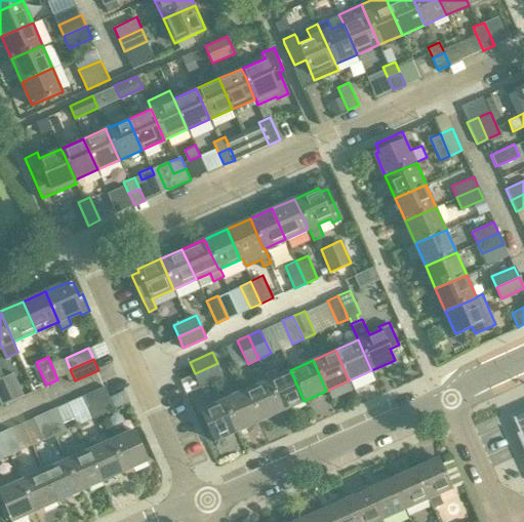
[(217,363),(195,373),(200,386),(223,374),(217,363)]
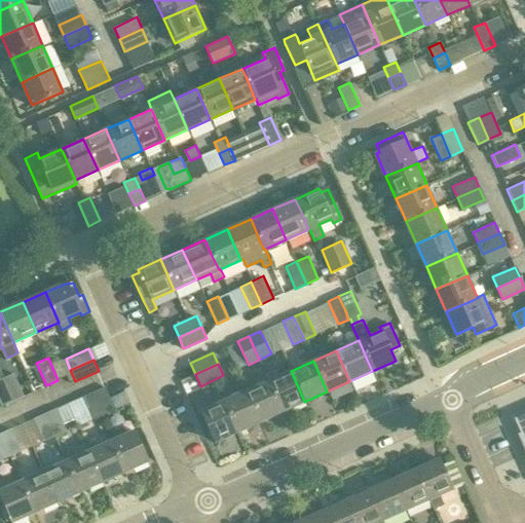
[(276,369),(267,374),(269,380),(268,381),(274,396),(282,411),(304,402),(302,397),(291,371),(279,376),(276,369)]
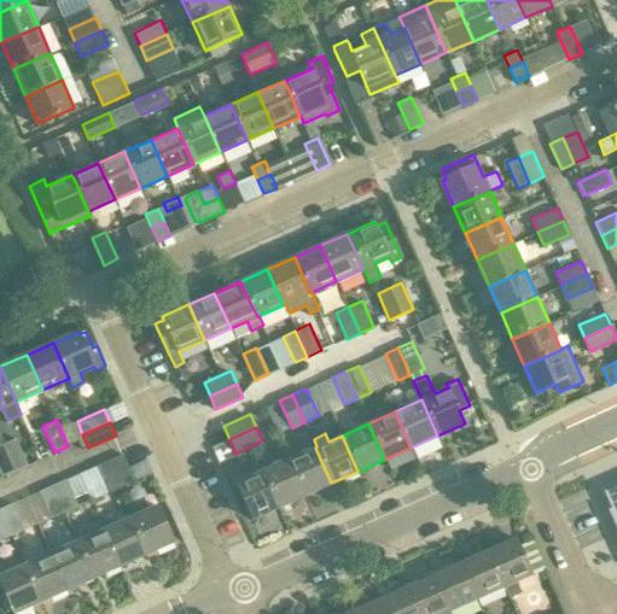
[(1,444),(13,471),(28,465),(17,437),(1,444)]
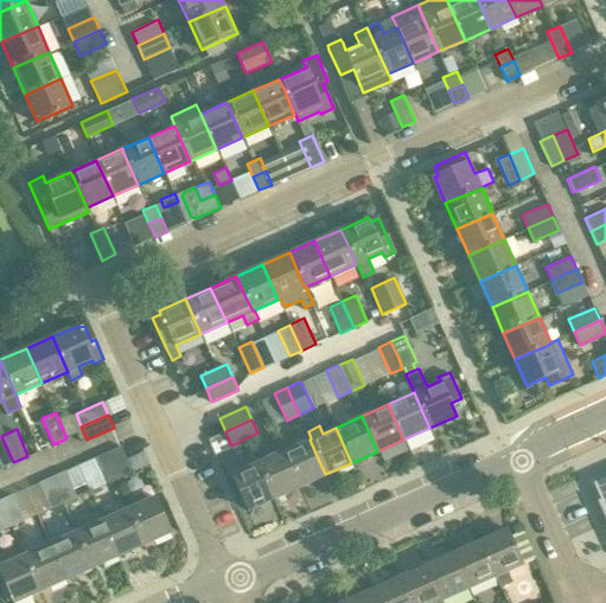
[(13,462),(1,436),(0,436),(0,463),(1,467),(13,462)]
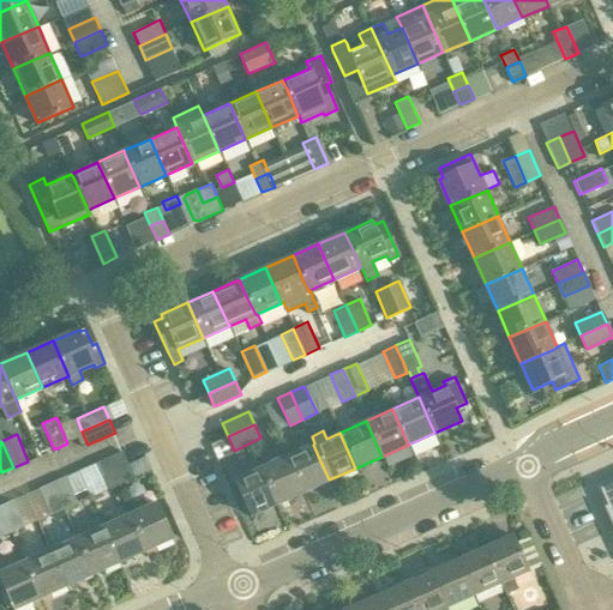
[(313,445),(287,456),(304,491),(329,479),(320,461),(313,445)]
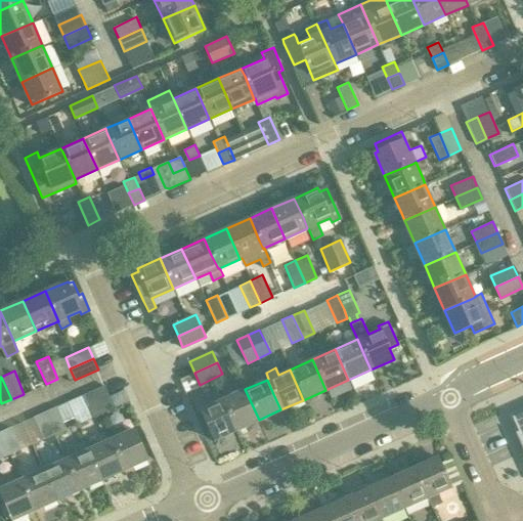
[(87,405),(110,395),(104,385),(82,395),(87,405)]
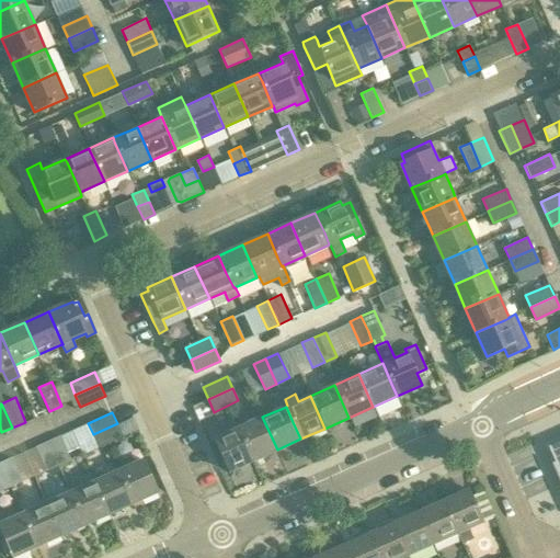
[(262,417),(238,428),(243,440),(253,460),(277,450),(262,417)]
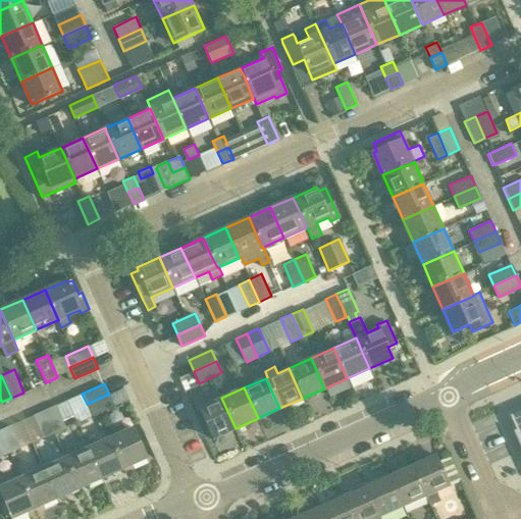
[(109,394),(87,404),(92,415),(114,405),(109,394)]
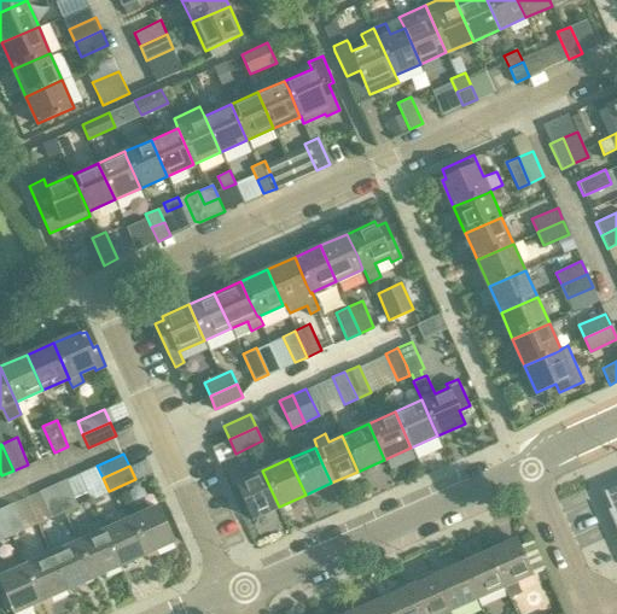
[(262,471),(237,483),(252,519),(279,507),(268,484),(262,471)]
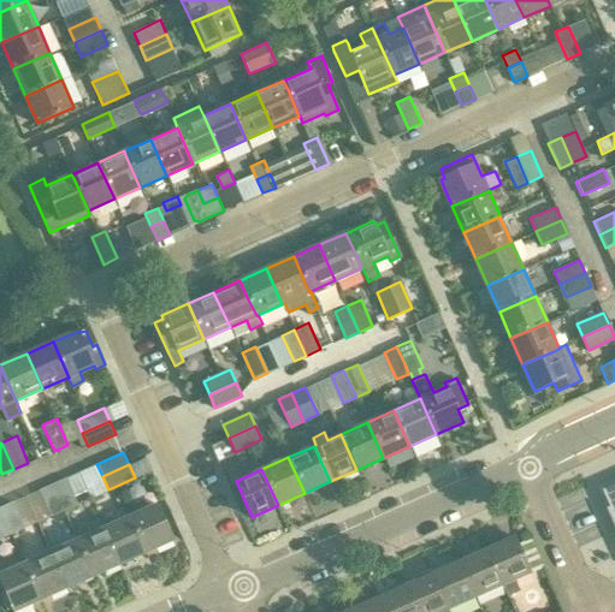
[(66,477),(53,483),(59,497),(65,510),(78,504),(75,495),(88,489),(80,471),(66,477)]
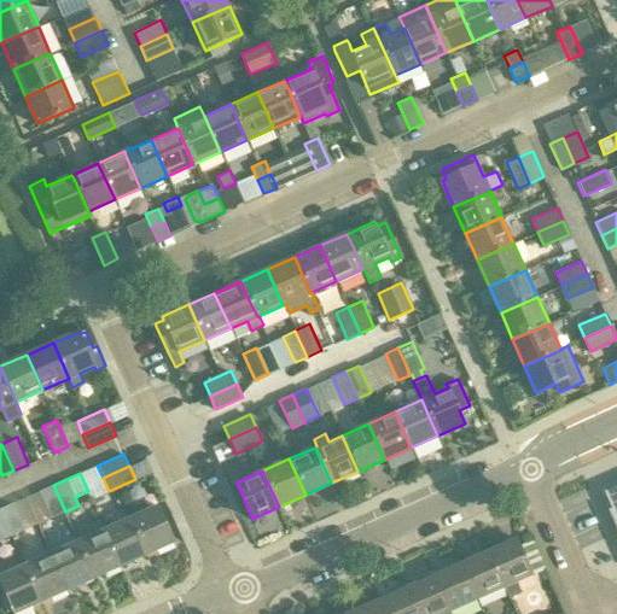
[(616,484),(604,490),(610,504),(606,506),(616,528),(616,484)]
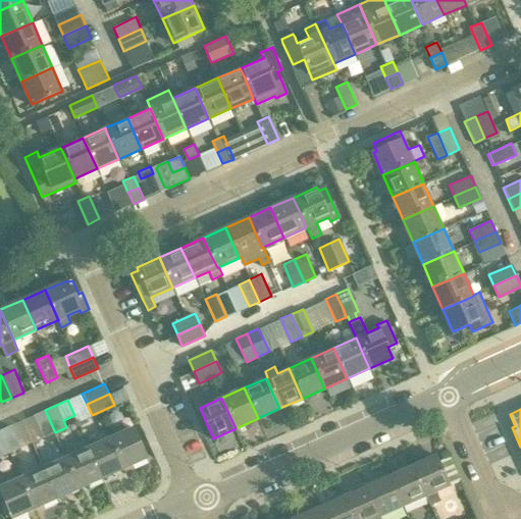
[(45,410),(34,415),(44,436),(55,432),(50,421),(45,410)]
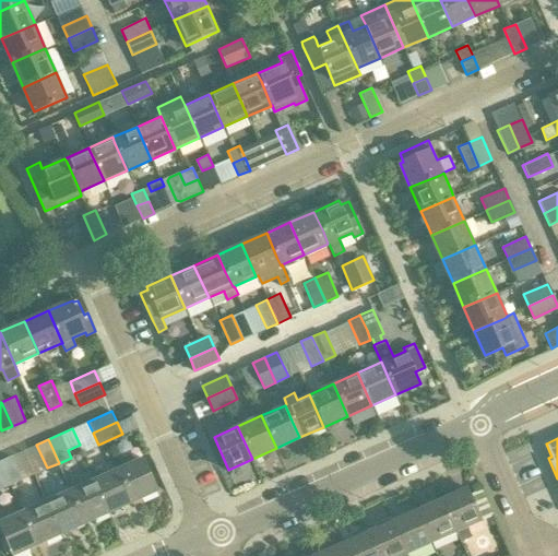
[(0,460),(0,462),(10,485),(23,478),(13,454),(0,460)]
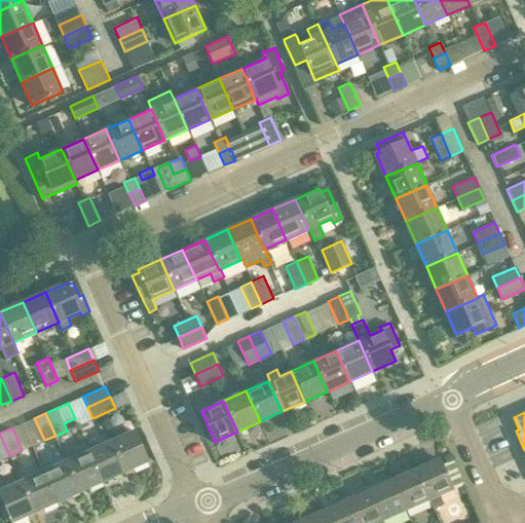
[(111,441),(124,472),(148,461),(135,431),(111,441)]
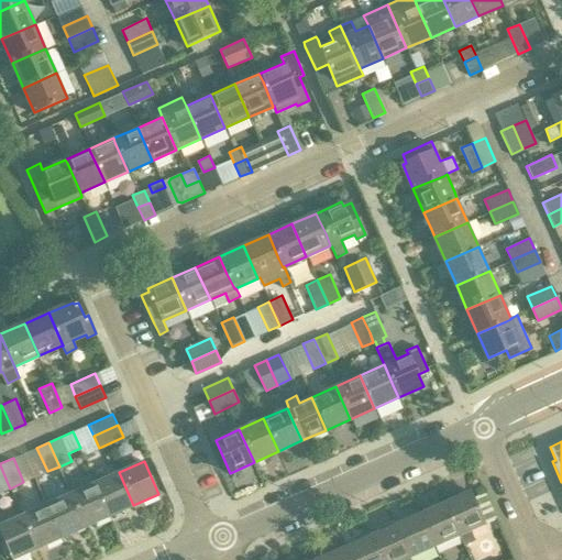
[(0,492),(10,489),(0,465),(0,492)]
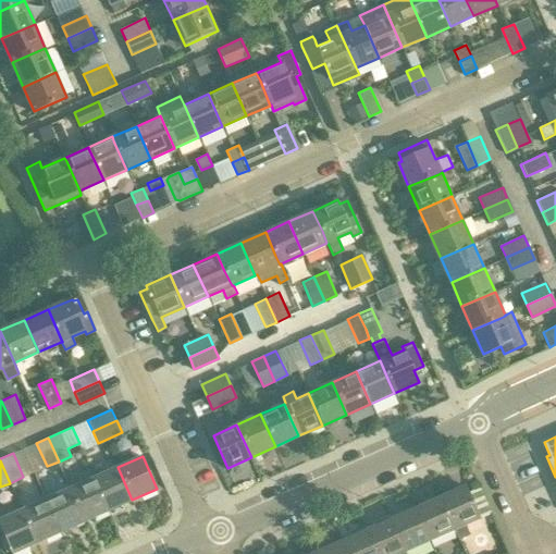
[(65,478),(70,489),(85,520),(109,511),(95,478),(89,467),(65,478)]
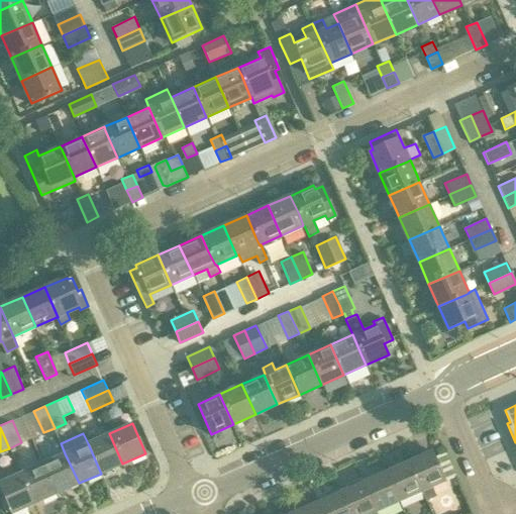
[(122,464),(109,433),(88,443),(101,474),(122,464)]
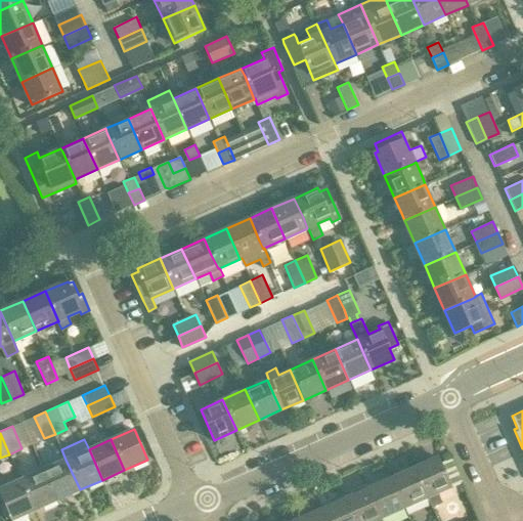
[(438,457),(413,467),(425,492),(427,497),(429,496),(432,506),(443,501),(439,492),(451,486),(438,457)]
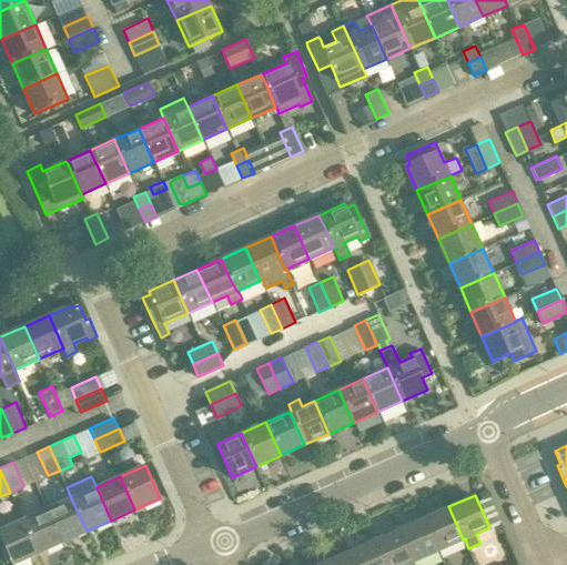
[(87,531),(71,498),(47,510),(61,542),(87,531)]
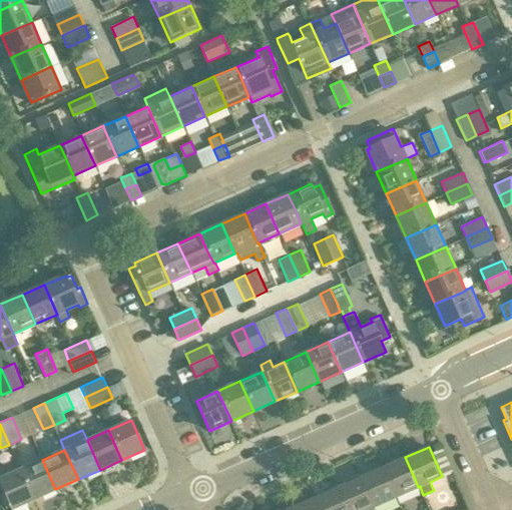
[(405,457),(382,468),(384,472),(396,497),(418,487),(416,482),(405,457)]
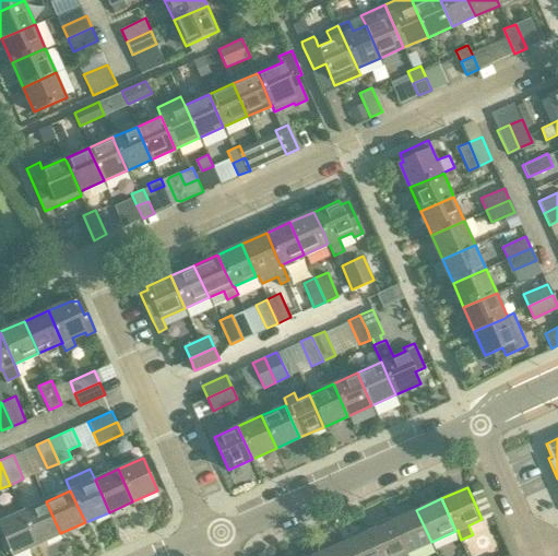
[(60,533),(46,501),(22,511),(36,544),(60,533)]
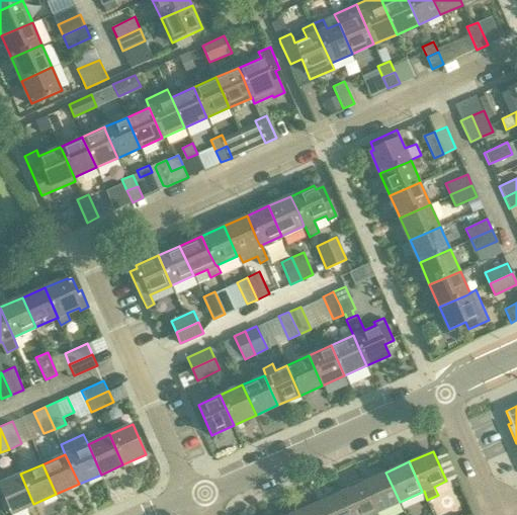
[(364,482),(362,483),(376,512),(377,511),(400,502),(388,477),(385,473),(364,482)]
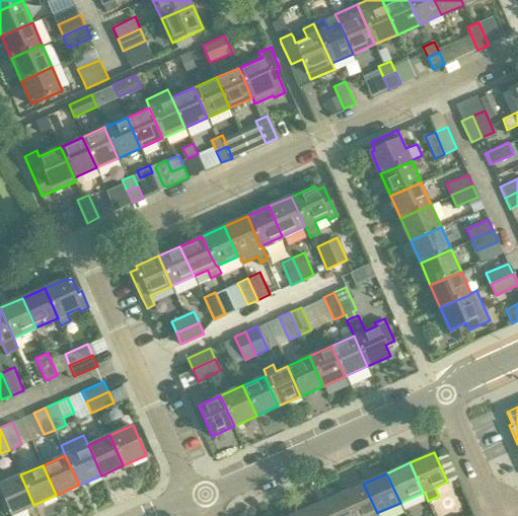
[(33,505),(20,474),(0,484),(0,488),(4,498),(0,500),(6,513),(10,511),(12,515),(33,505)]
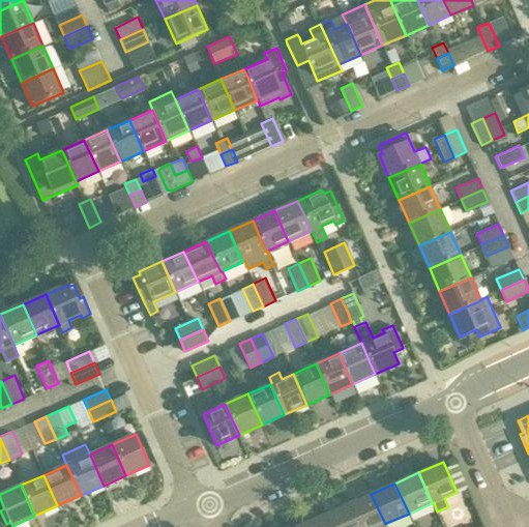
[(347,500),(346,500),(357,526),(387,526),(386,523),(385,524),(371,494),(373,493),(371,490),(355,496),(356,500),(349,503),(347,500)]
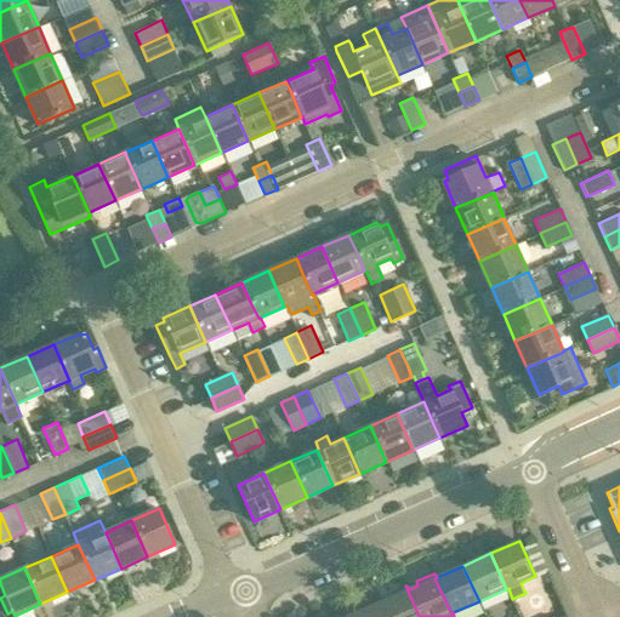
[(391,598),(381,601),(387,616),(419,616),(405,586),(388,593),(391,598)]
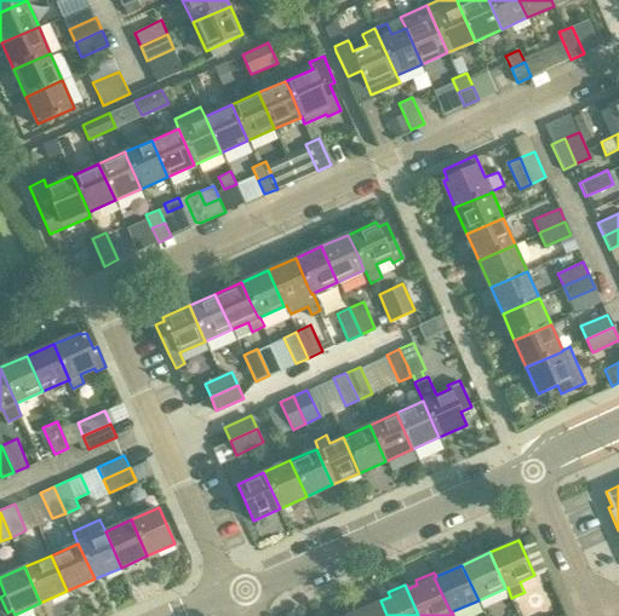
[(387,615),(380,600),(353,614),(353,615),(387,615)]
